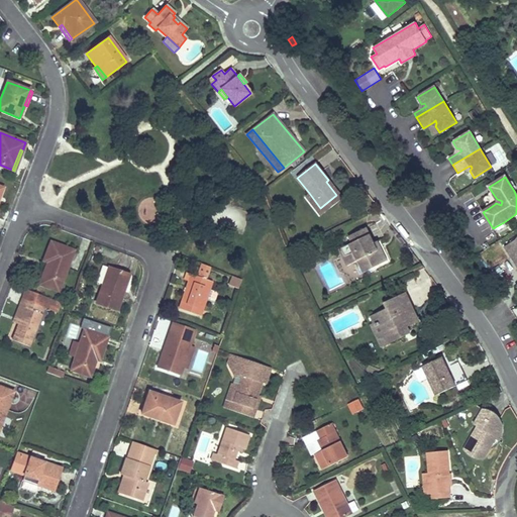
[(336,195),(339,194),(328,180),(326,182),(336,195)]
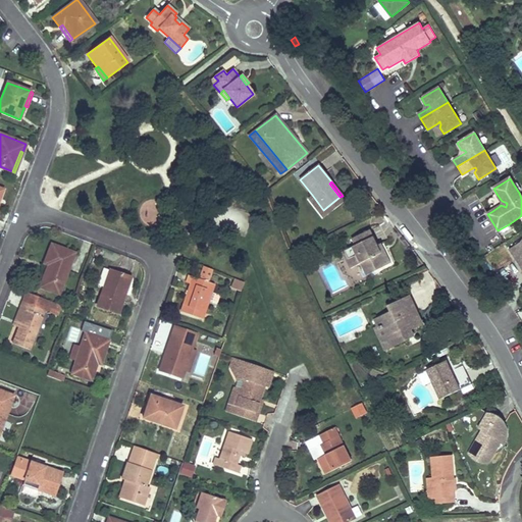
[(519,193),(521,191),(521,190),(517,181),(513,184),(519,193)]
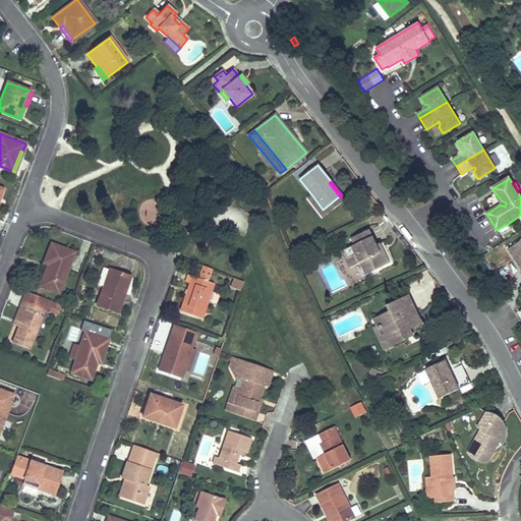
[(500,205),(501,200),(496,193),(493,194),(493,197),(495,198),(493,206),(490,206),(489,208),(491,211),(499,206),(500,205)]
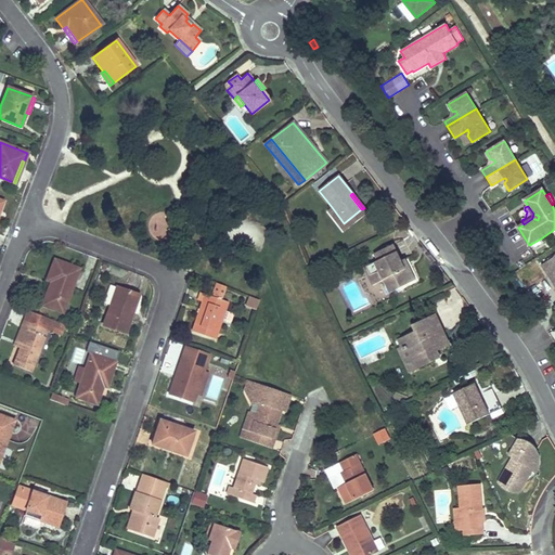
[(340,226),(344,223),(332,207),(328,210),(340,226)]
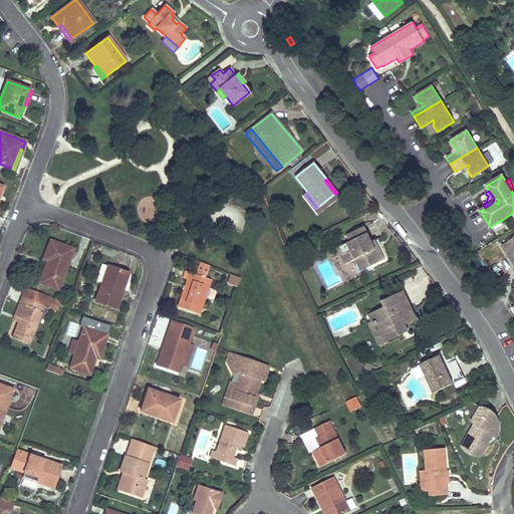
[(315,209),(319,214),(340,197),(337,193),(334,194),(318,207),(315,209)]
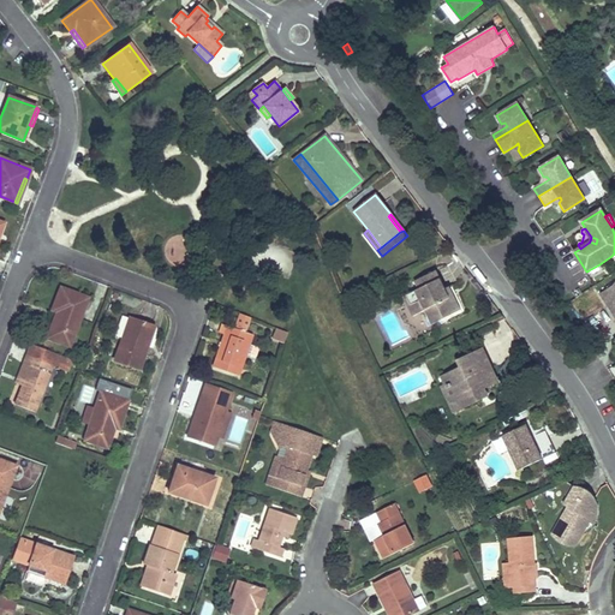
[(591,275),(602,268),(599,264),(589,270),(591,275)]
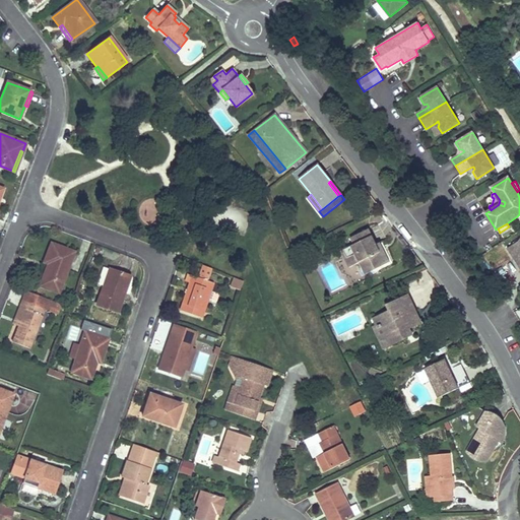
[(375,246),(377,245),(369,229),(350,238),(353,245),(340,251),(349,267),(360,262),(363,270),(370,267),(376,269),(389,262),(383,250),(380,251),(378,253),(375,246)]
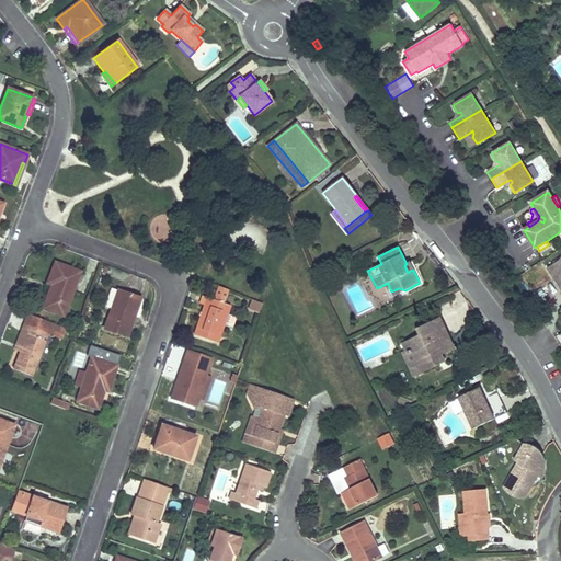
[(560,258),(551,265),(560,282),(558,284),(560,289),(560,258)]
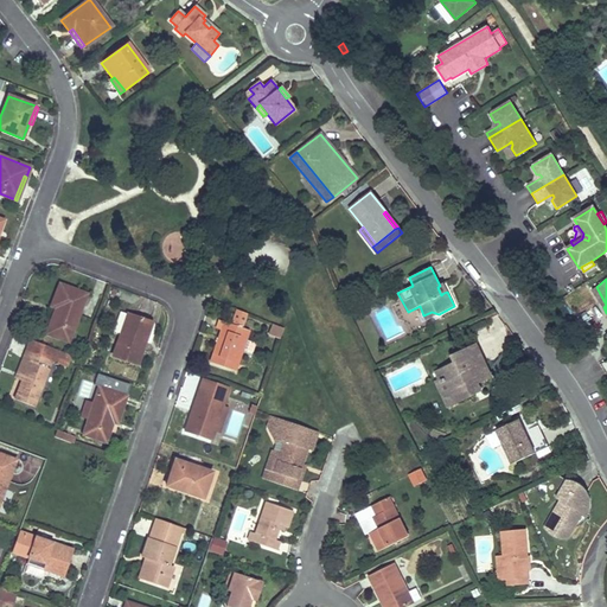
[(68,342),(87,294),(59,283),(51,306),(56,307),(57,308),(56,312),(55,311),(46,333),(68,342)]
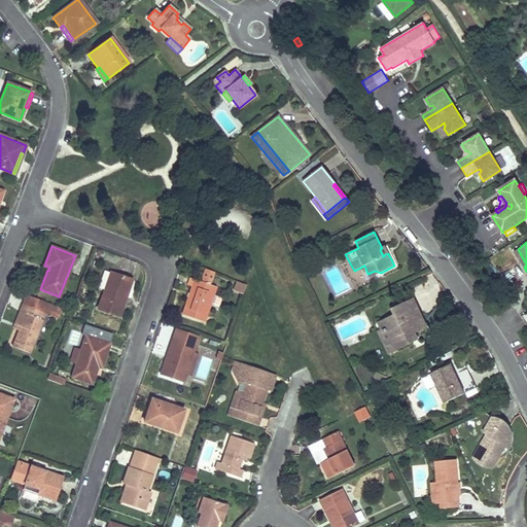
[(526,265),(518,249),(514,250),(524,267),(526,265)]
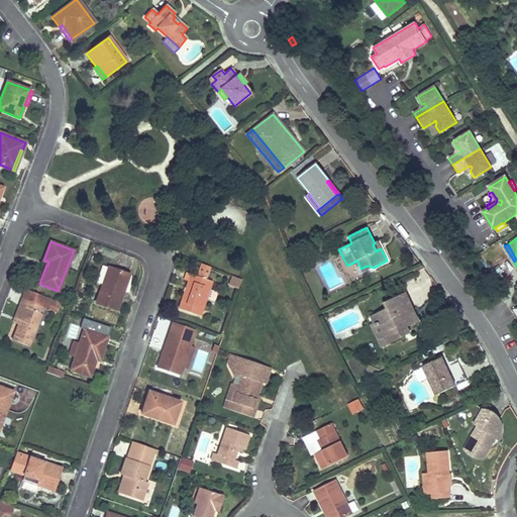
[(206,278),(210,267),(202,264),(198,275),(206,278)]
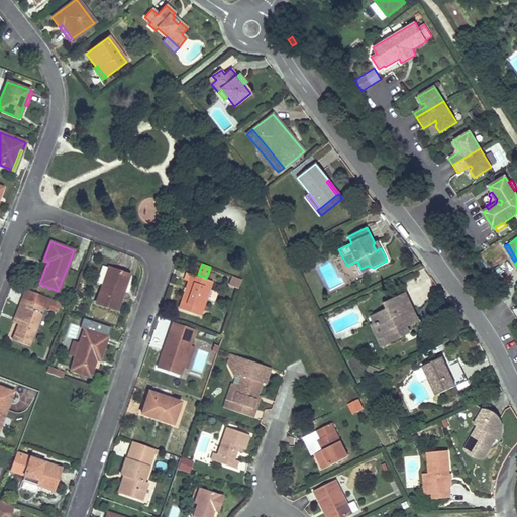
[(116,310),(128,274),(109,268),(97,303),(116,310)]
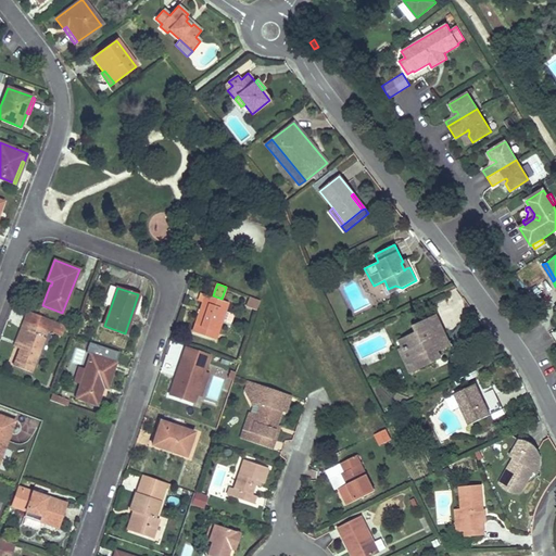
[(225,312),(228,303),(222,301),(212,298),(205,295),(193,332),(215,340),(222,320),(225,312)]
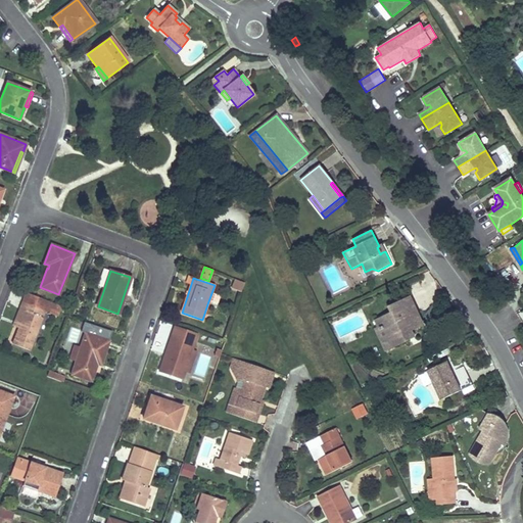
[(238,291),(241,283),(235,280),(231,288),(238,291)]
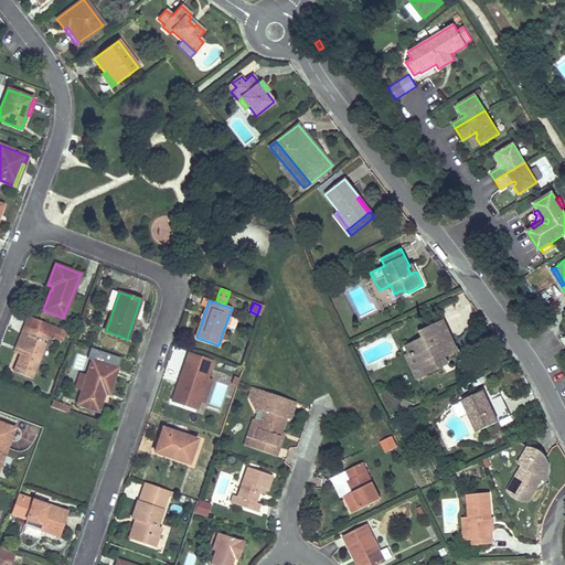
[(61,341),(65,330),(29,316),(22,333),(28,336),(20,353),(13,371),(32,379),(49,337),(61,341)]
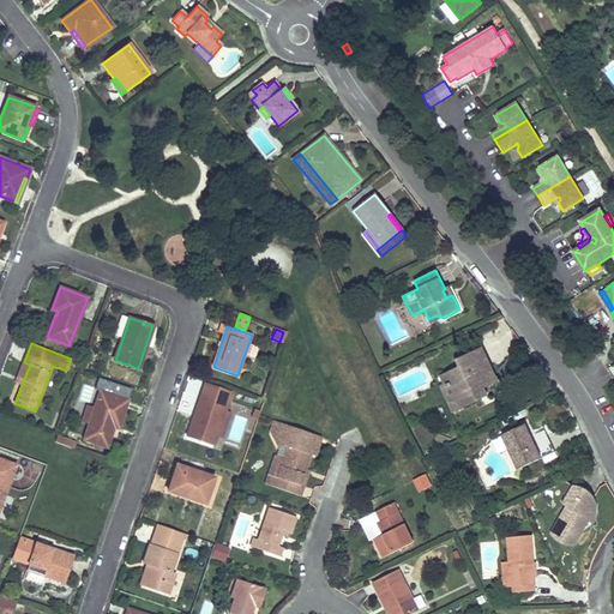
[(258,348),(248,344),(245,354),(256,356),(258,348)]
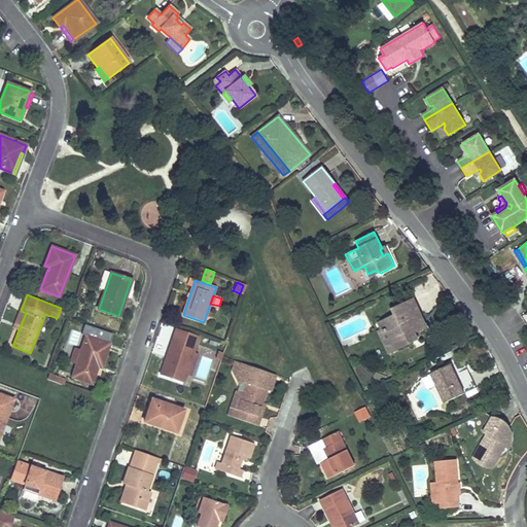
[(426,328),(413,301),(392,310),(394,315),(378,323),(381,330),(384,330),(387,331),(396,350),(412,342),(409,337),(415,334),(426,328)]
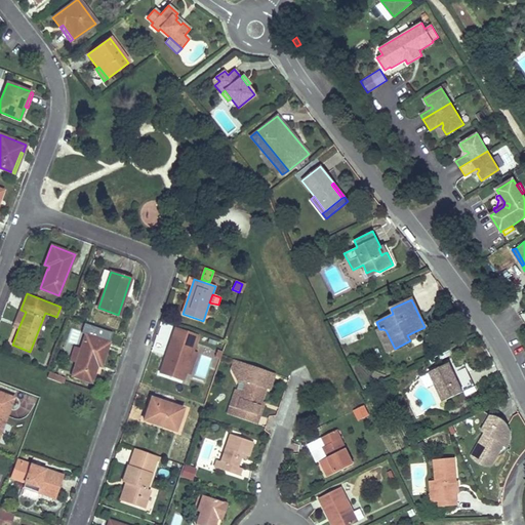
[(13,327),(18,328),(26,312),(21,310),(13,327)]
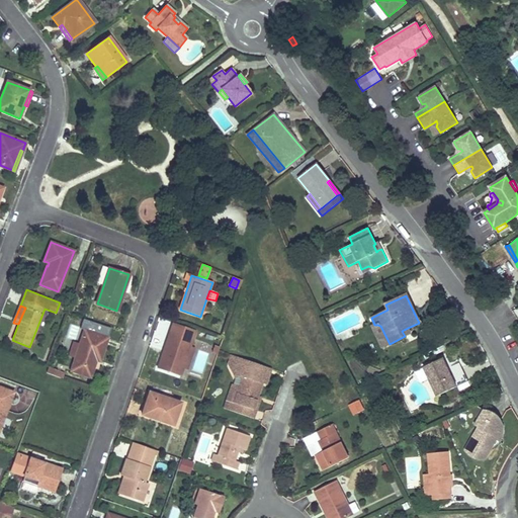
[(390,344),(380,326),(377,325),(374,325),(371,326),(381,347),(390,344)]
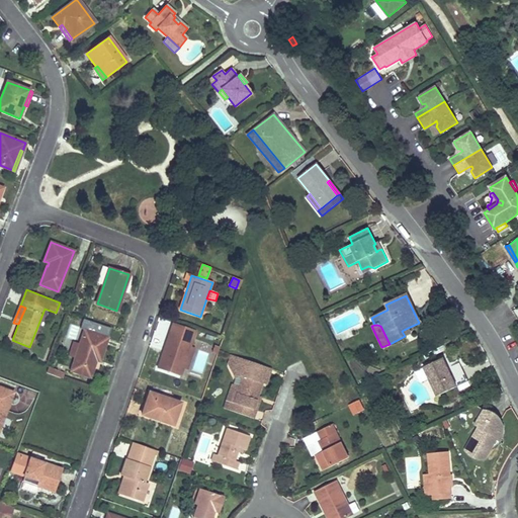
[(411,334),(408,328),(402,331),(405,336),(411,334)]
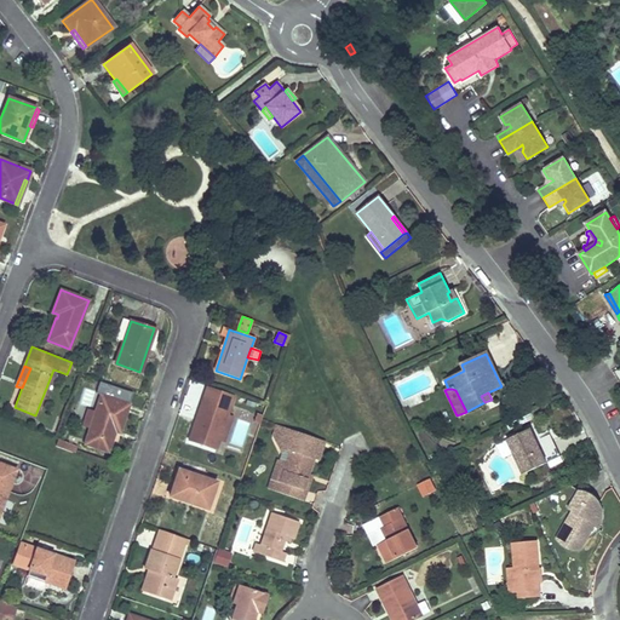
[(122,412),(126,403),(101,395),(95,413),(90,428),(85,443),(108,452),(113,435),(112,435),(113,430),(114,431),(119,432),(126,412),(122,412)]
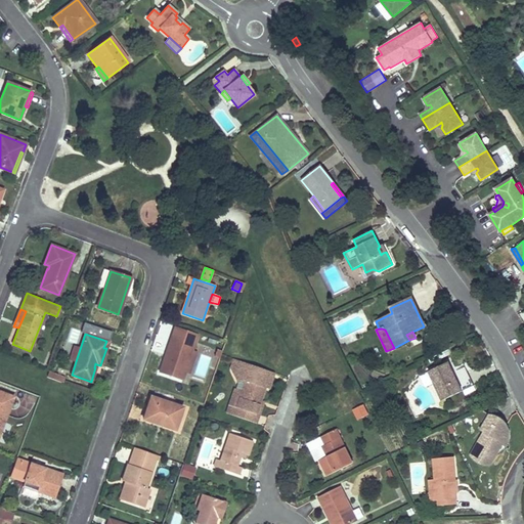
[(192,351),(194,345),(172,337),(167,352),(169,353),(168,356),(165,355),(159,373),(182,381),(184,373),(192,351)]
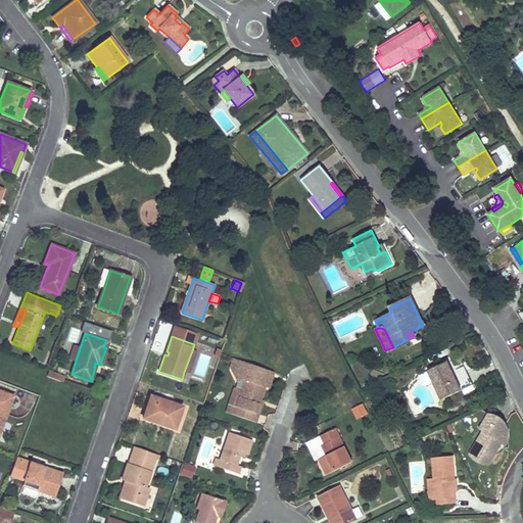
[(76,361),(80,348),(74,346),(69,359),(76,361)]
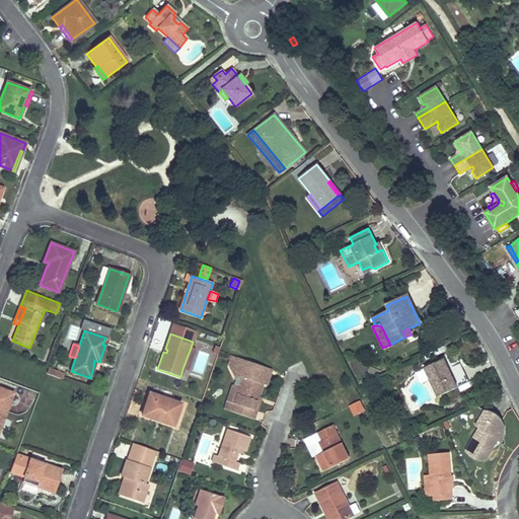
[(187,371),(195,349),(191,348),(182,369),(187,371)]
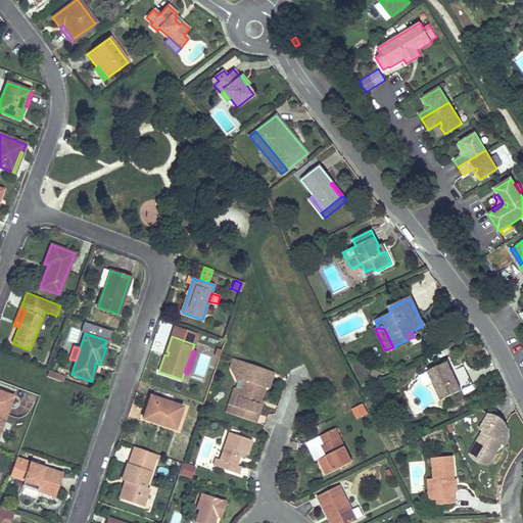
[(240,367),(242,362),(233,359),(230,368),(232,371),(240,367)]
